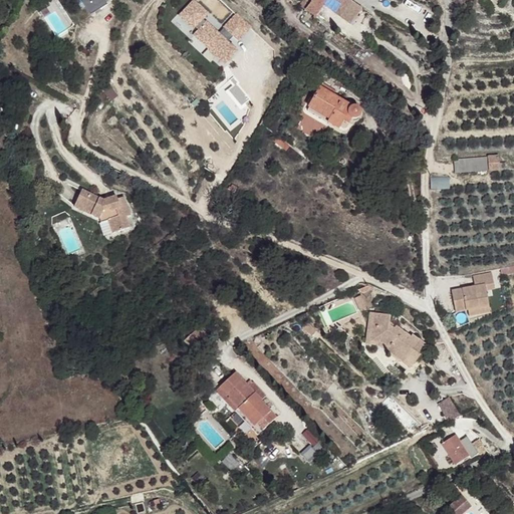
[(191,31),(209,13),(195,0),(192,0),(176,16),(191,31)]
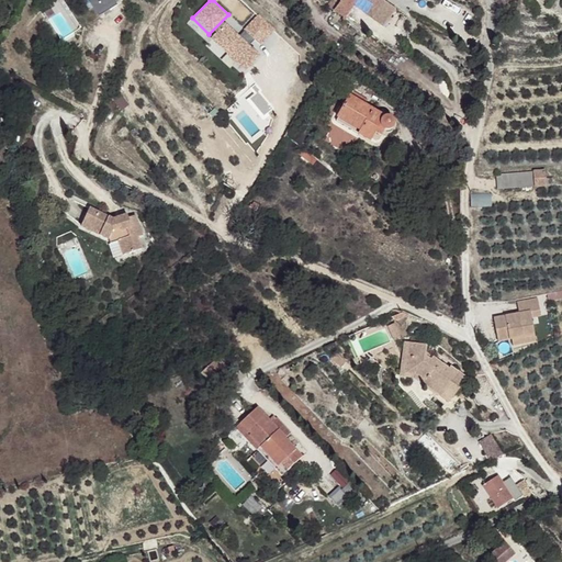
[(338,0),(330,0),(326,9),(333,12),(338,0)]
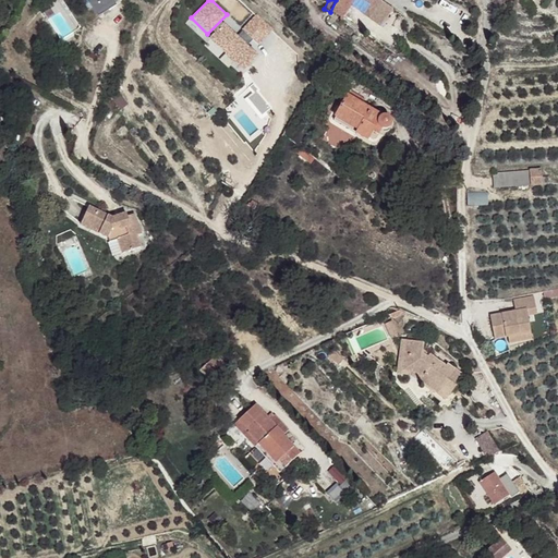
[(352,2),(348,0),(336,0),(330,12),(342,19),(350,7),(352,2)]
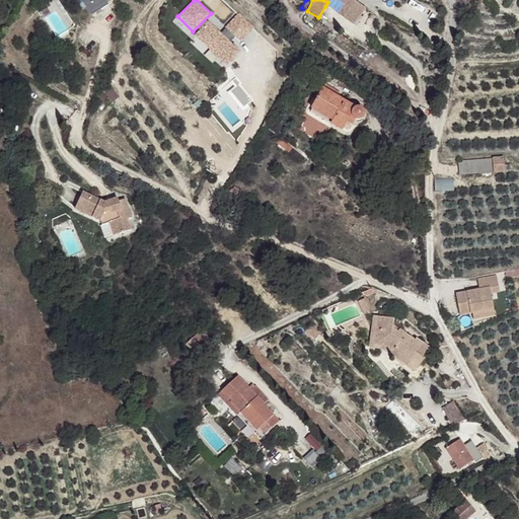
[(363,5),(355,0),(332,0),(328,8),(354,22),(363,5)]
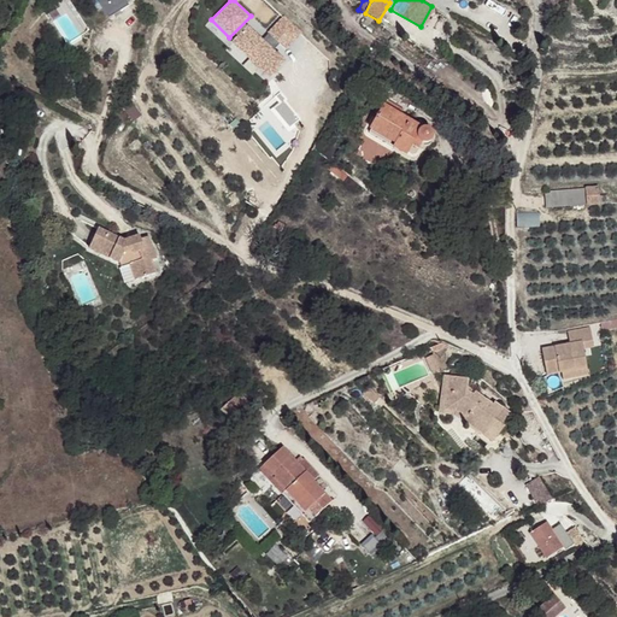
[(280,52),(299,28),(282,15),(263,39),(280,52)]
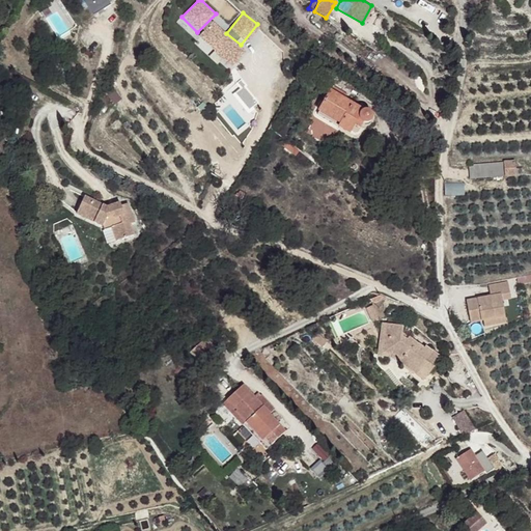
[(230,67),(246,52),(213,20),(197,35),(230,67)]
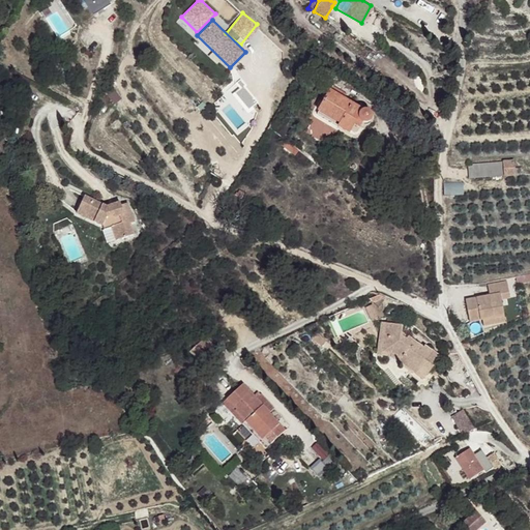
[(341,95),(326,87),(324,91),(339,100),(341,95)]
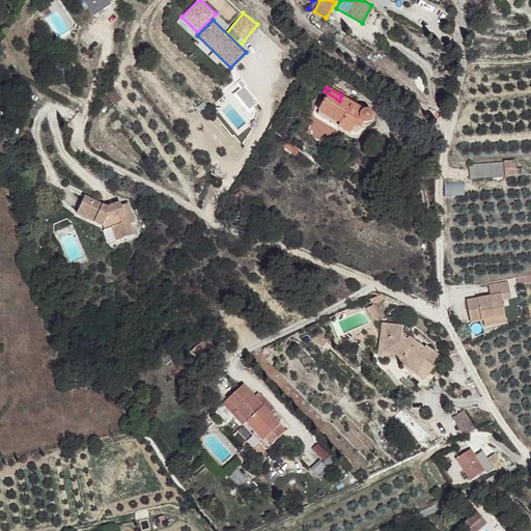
[(339,101),(325,91),(313,111),(336,124),(333,128),(343,135),(348,126),(355,129),(358,123),(356,120),(355,117),(357,114),(359,112),(339,101)]
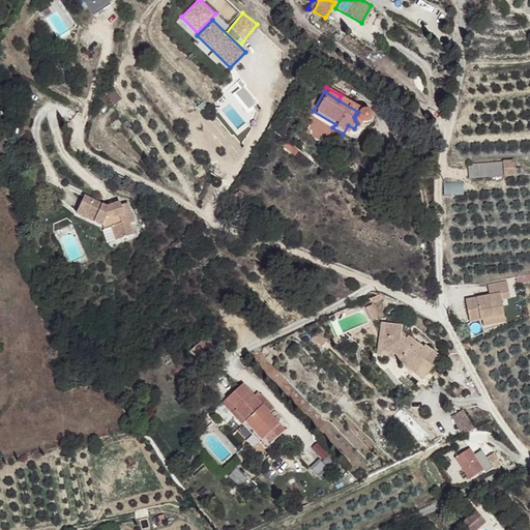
[(335,124),(313,111),(311,115),(332,127),(335,124)]
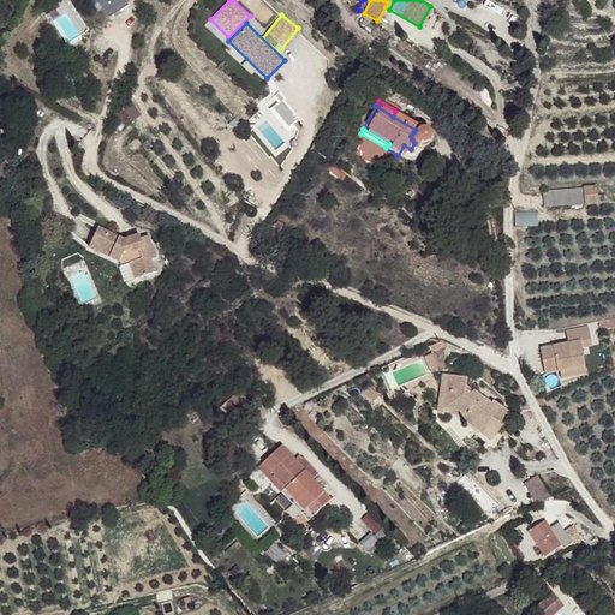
[(418,131),(416,130),(413,132),(411,136),(412,139),(415,143),(416,144),(418,144),(421,144),(423,142),(424,141),(425,138),(425,136),(424,135),(422,132),(421,131),(418,131)]
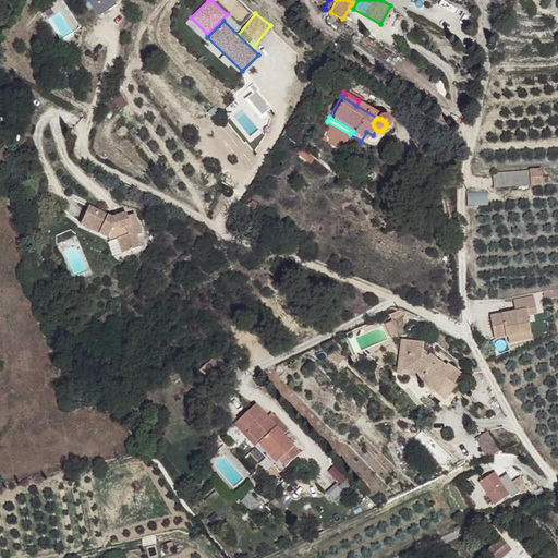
[(540,169),(526,170),(528,183),(540,183),(540,169)]
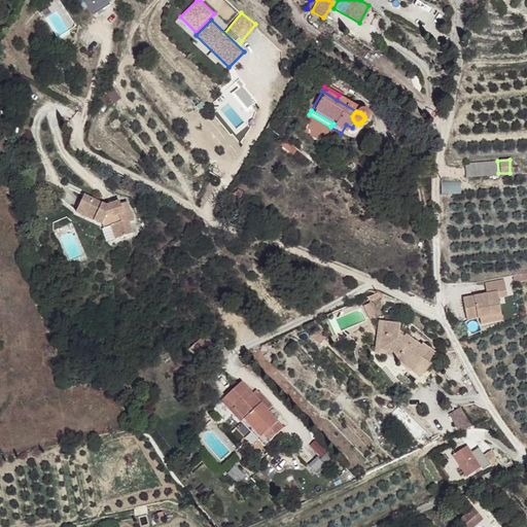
[(497,161),(460,162),(461,175),(498,173),(497,161)]
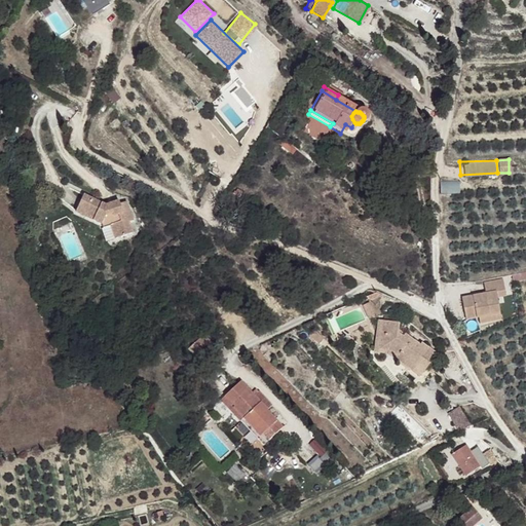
[(440,182),(440,193),(459,193),(459,182),(440,182)]
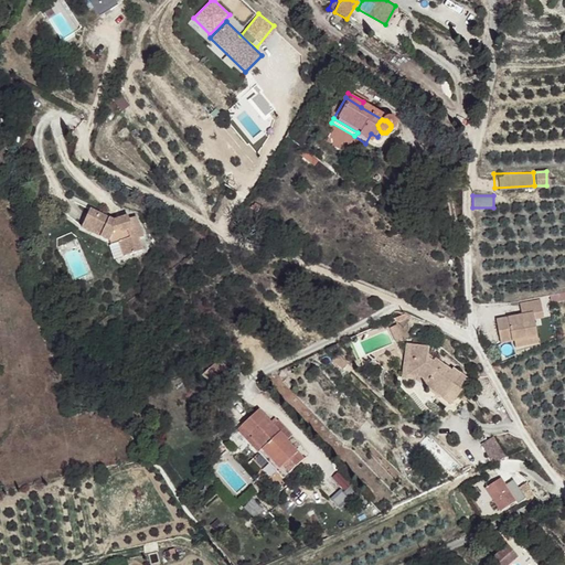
[(96,225),(95,232),(110,247),(127,247),(128,251),(134,245),(144,256),(160,242),(152,233),(155,230),(140,215),(135,221),(131,217),(121,226),(96,225)]
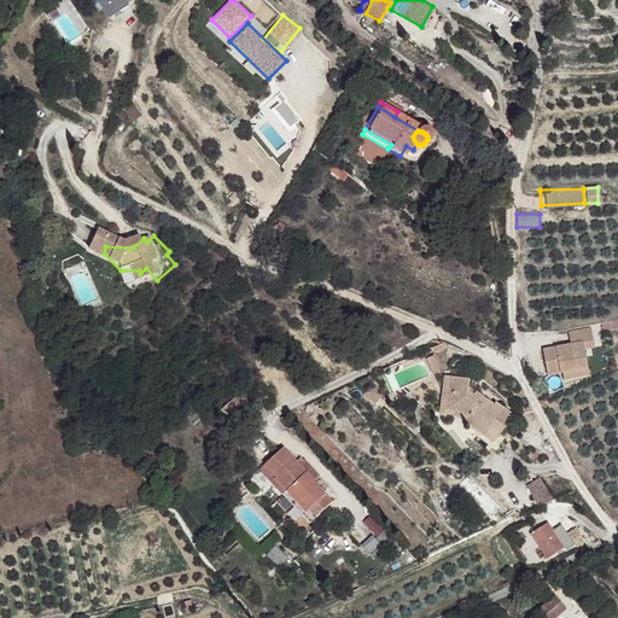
[(104,269),(121,270),(104,254),(104,269)]
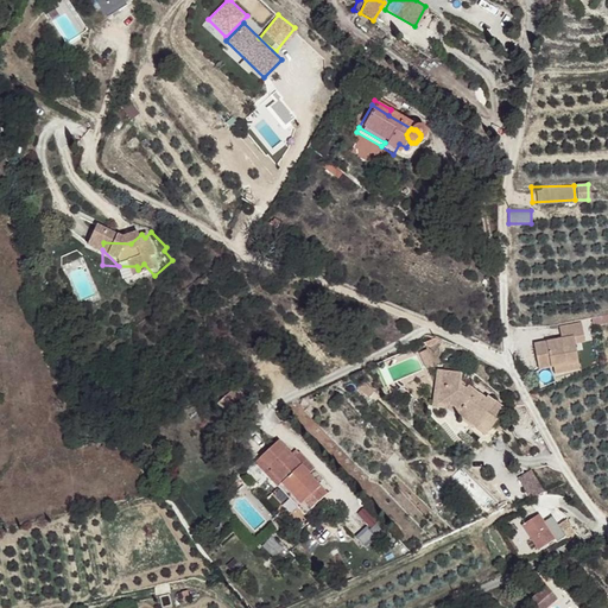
[(144,264),(138,270),(147,283),(154,276),(144,264)]
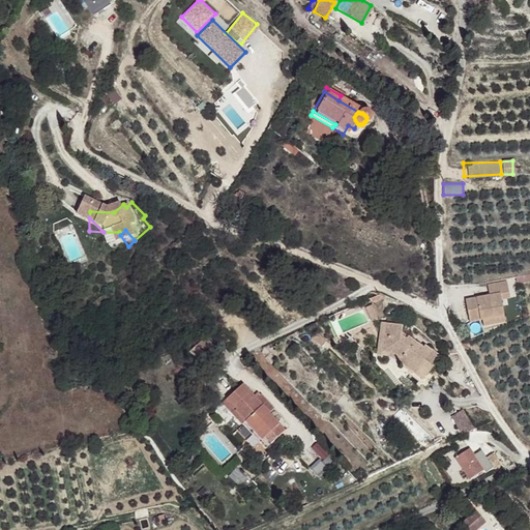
[(497,273),(479,281),(483,291),(461,300),(470,321),(481,316),(501,306),(495,292),(504,289),(497,273)]
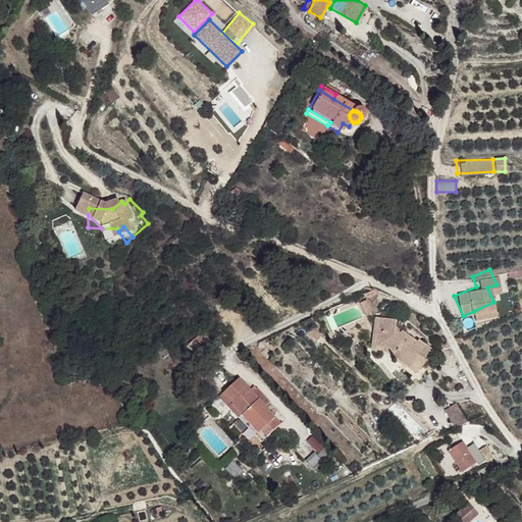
[(493,302),(474,311),(477,317),(497,309),(493,302)]
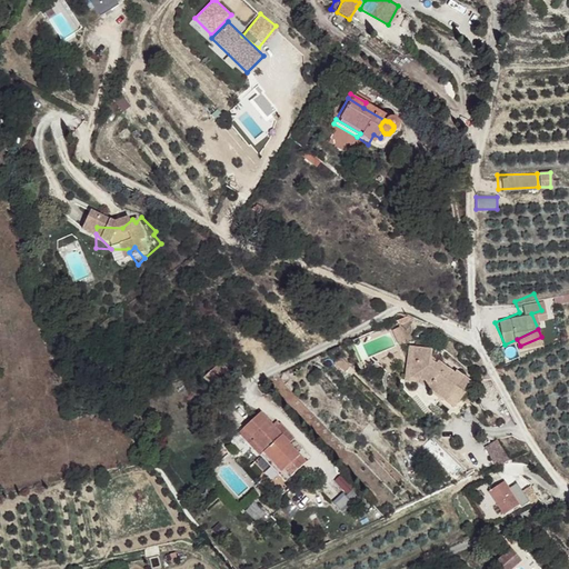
[(438,357),(413,352),(419,372),(418,388),(425,389),(427,388),(437,397),(435,399),(456,420),(477,400),(468,391),(470,389),(462,381),(457,387),(453,383),(456,380),(443,368),(442,369),(437,368),(438,357)]
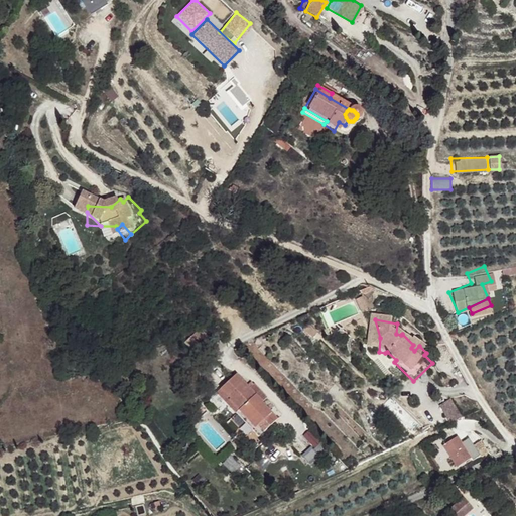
[(238,376),(223,390),(230,399),(231,398),(234,400),(232,402),(244,414),(265,395),(255,385),(251,389),(238,376)]
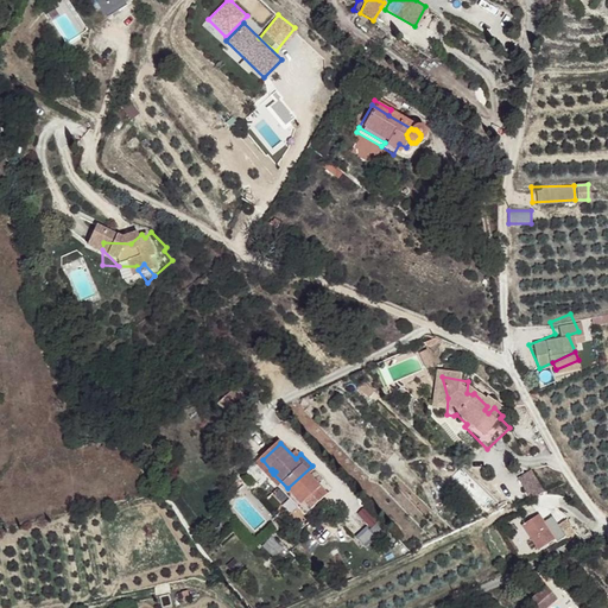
[(263,460),(257,466),(306,521),(315,513),(301,498),(298,500),(287,488),(273,474),(276,472),(272,469),(271,470),(263,460)]
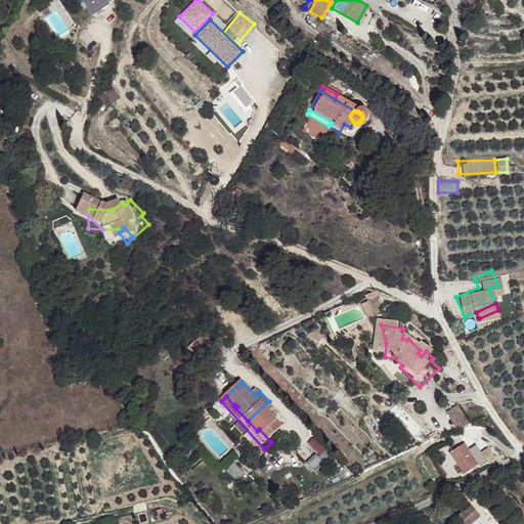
[(269,401),(248,421),(257,431),(259,429),(271,442),(287,430),(272,415),(268,418),(264,413),(268,410),(273,406),(269,401)]
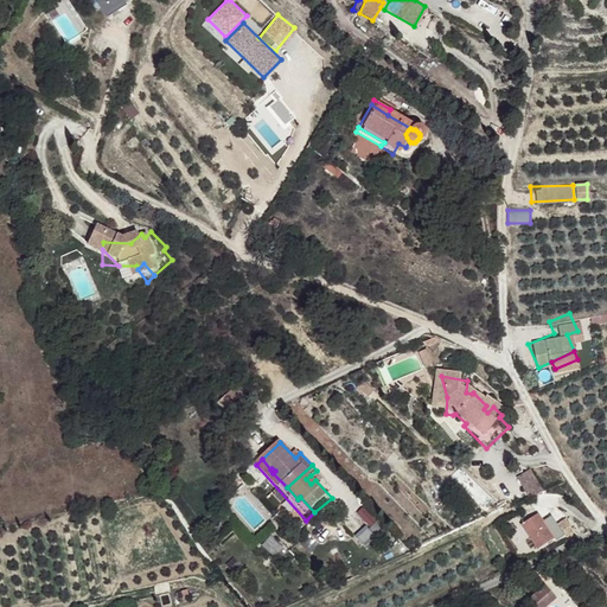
[(541,473),(529,479),(538,499),(551,493),(541,473)]
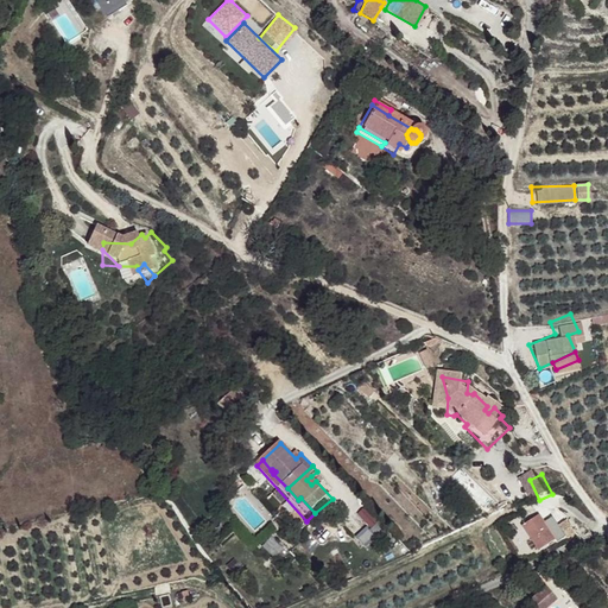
[(388,527),(374,510),(377,508),(371,501),(355,513),(366,526),(355,534),(365,546),(388,527)]
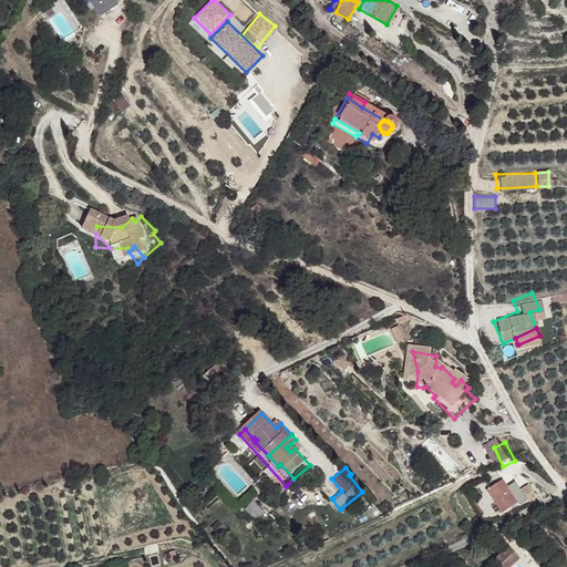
[(508,486),(495,492),(501,506),(497,507),(503,518),(519,512),(508,486)]
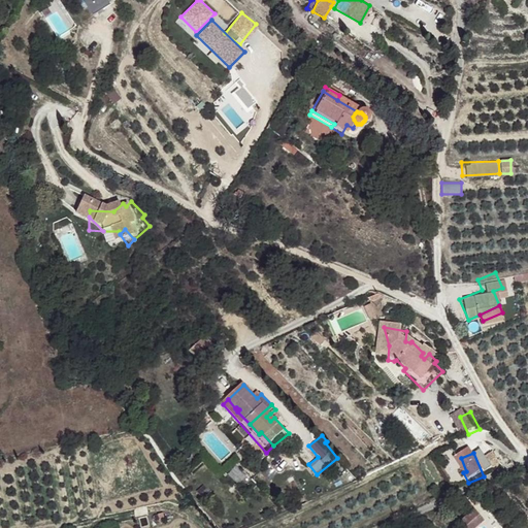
[(461,458),(457,459),(463,472),(466,471),(461,458)]
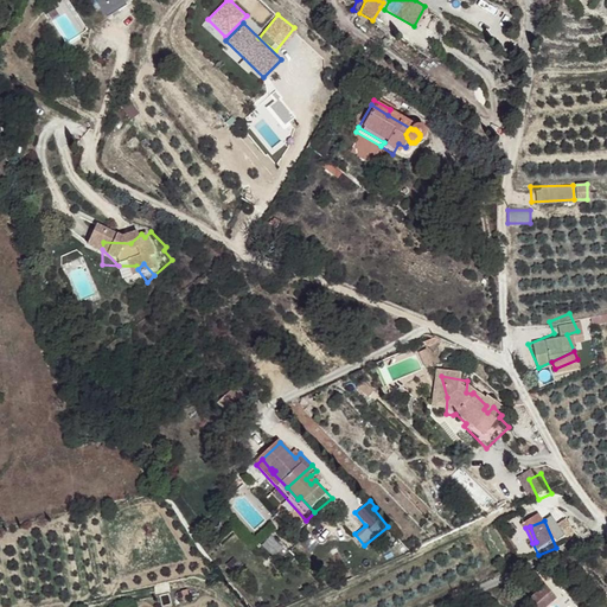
[(570,530),(562,532),(568,547),(575,543),(570,530)]
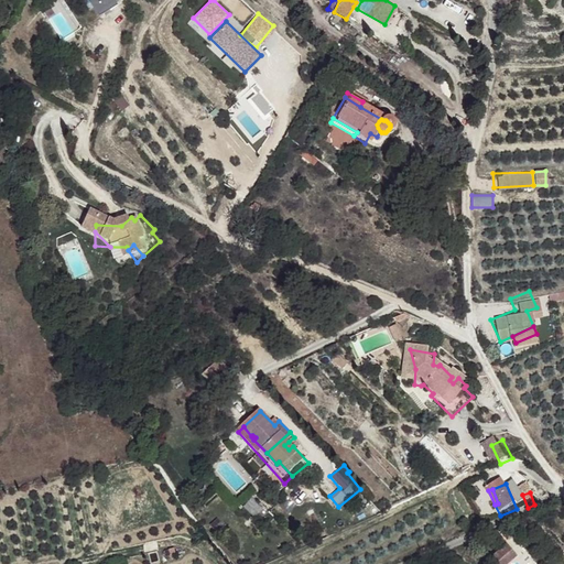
[(510,541),(494,550),(499,560),(517,552),(510,541)]
